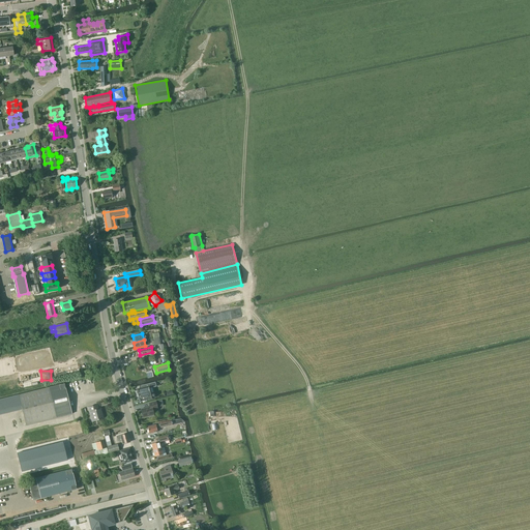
[(139,396),(140,401),(155,396),(153,392),(150,393),(149,387),(151,387),(156,386),(155,382),(141,385),(142,388),(137,389),(138,393),(137,393),(138,396),(139,396)]
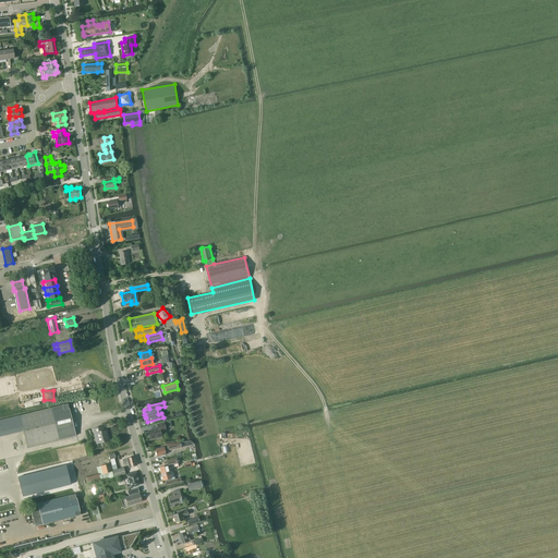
[(20,415),(27,447),(59,439),(76,436),(68,403),(51,408),(20,415)]
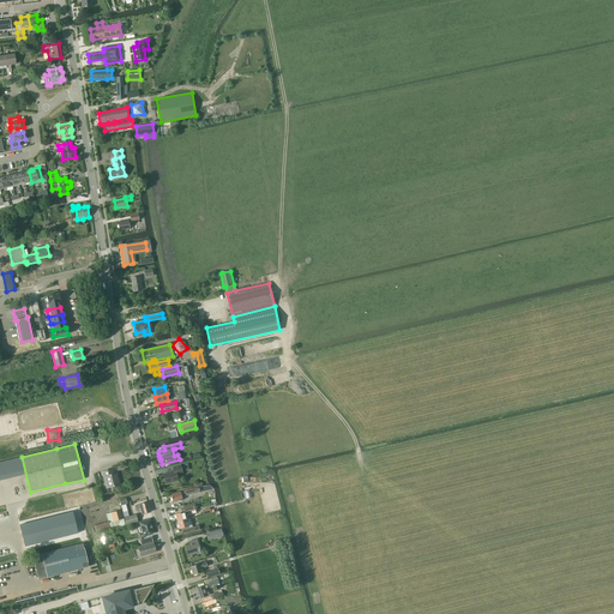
[(163,474),(166,483),(173,481),(174,482),(178,481),(178,480),(179,480),(178,475),(178,474),(182,473),(181,465),(173,467),(174,470),(172,471),(163,474)]
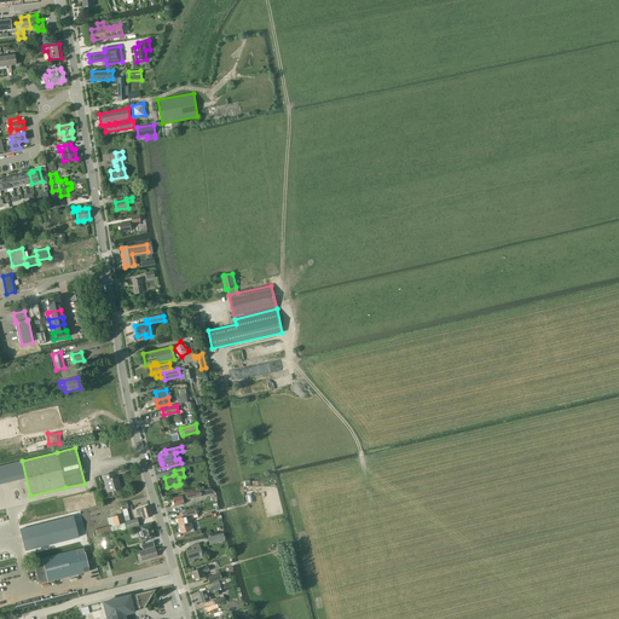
[(103,475),(108,492),(120,489),(117,476),(115,478),(113,473),(103,475)]
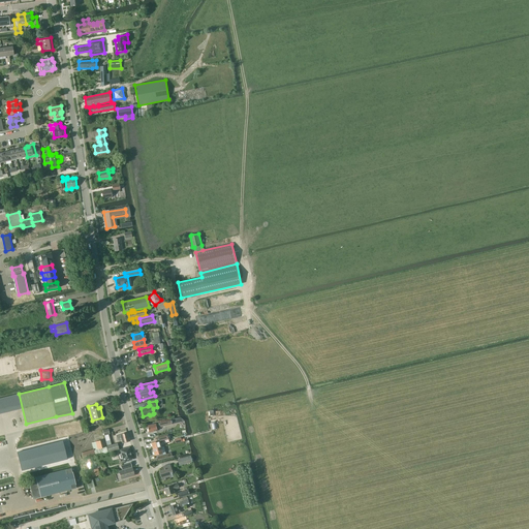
[(160,426),(160,427),(166,426),(172,424),(170,419),(170,418),(164,419),(158,422),(159,423),(155,424),(147,426),(149,432),(157,430),(156,427),(160,426)]
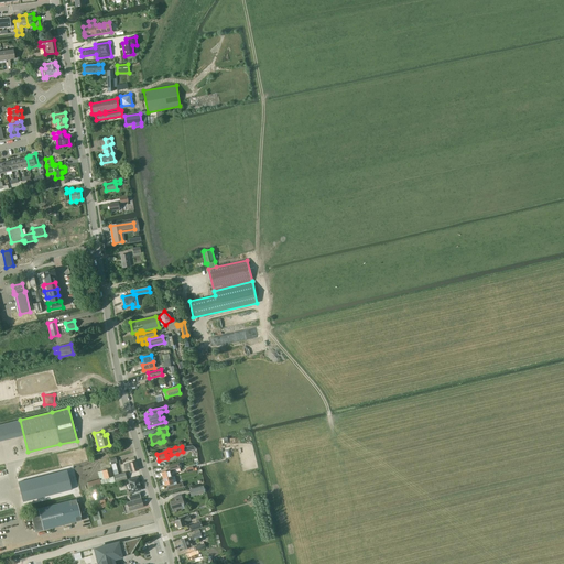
[(130,473),(139,470),(136,462),(123,465),(125,469),(129,468),(130,473)]
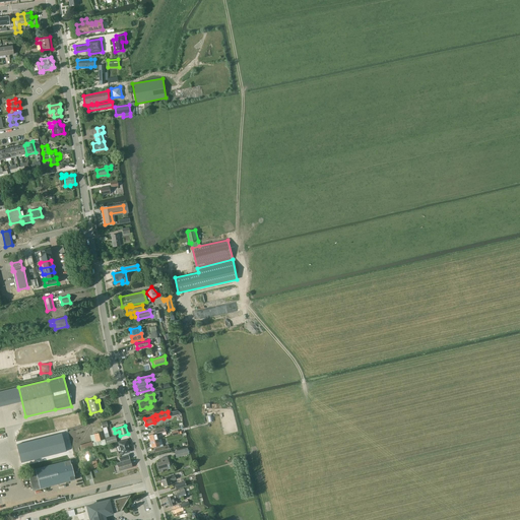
[(148,436),(150,441),(157,439),(157,437),(159,433),(166,432),(165,427),(152,431),(153,434),(148,436)]
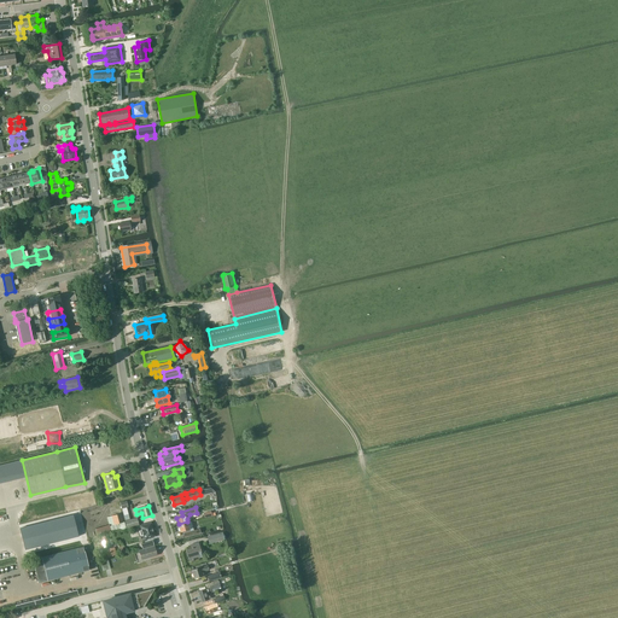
[(121,513),(106,517),(111,532),(126,528),(121,513)]
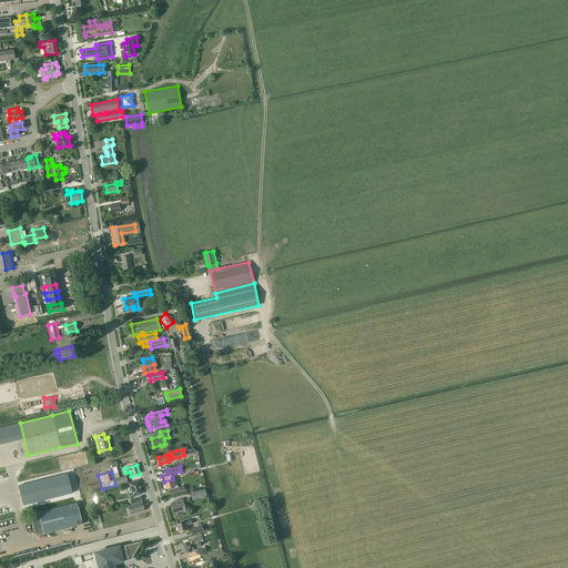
[(66,475),(22,486),(28,505),(71,494),(66,475)]
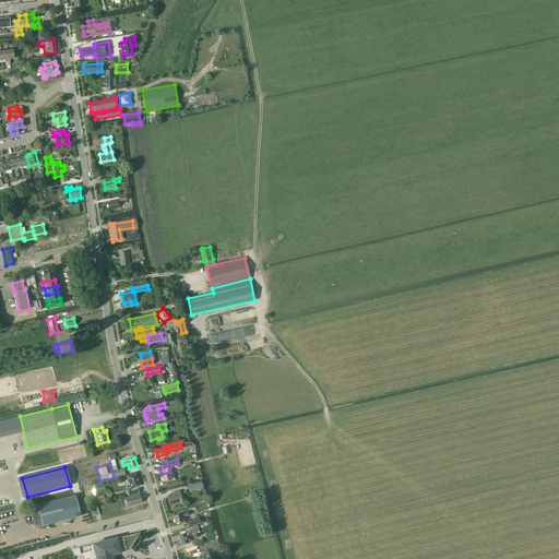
[(115,477),(125,475),(123,468),(118,470),(113,472),(115,477)]
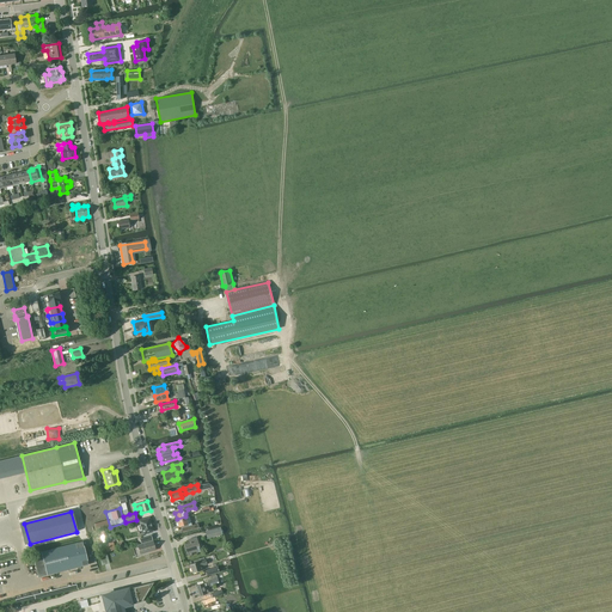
[(189,515),(185,516),(177,519),(178,526),(188,524),(188,526),(182,527),(183,532),(196,528),(200,527),(199,524),(195,525),(195,524),(191,525),(189,515)]
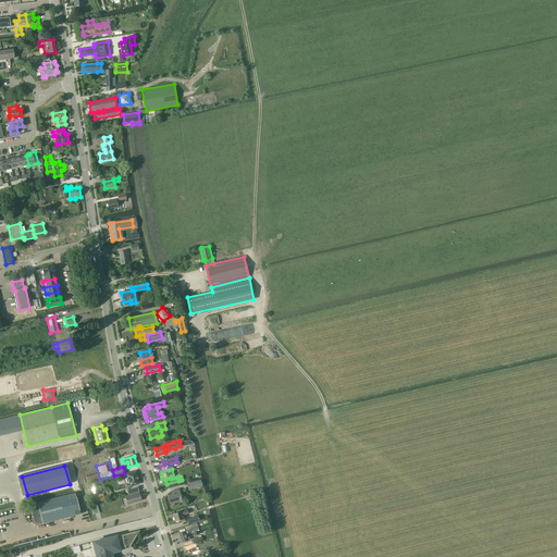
[(128,483),(130,486),(139,484),(136,471),(126,473),(127,478),(125,479),(126,483),(128,483)]
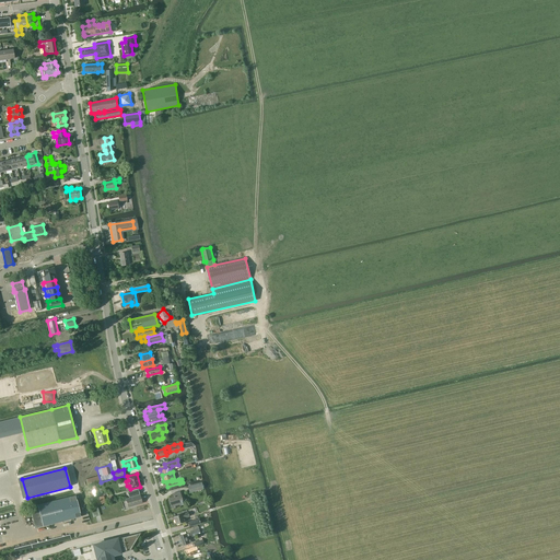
[(203,489),(201,482),(187,487),(189,493),(203,489)]
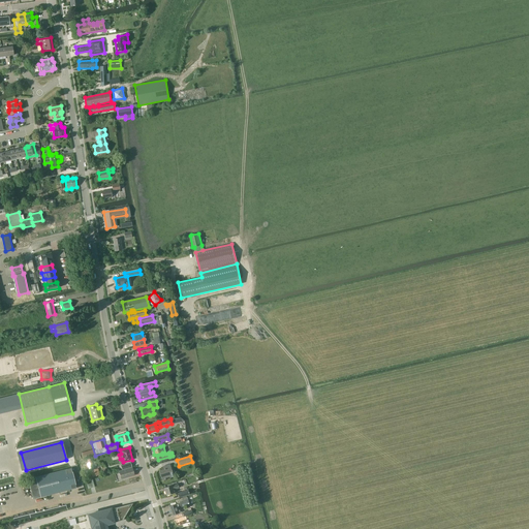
[(165,478),(170,477),(173,476),(169,464),(162,466),(163,470),(159,471),(162,480),(165,479),(166,479),(165,478)]
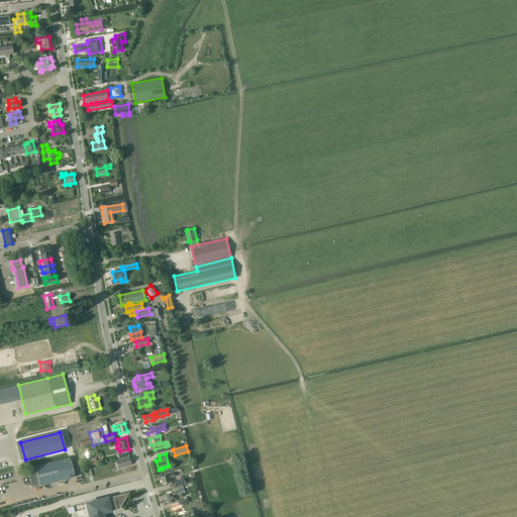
[(32,488),(75,477),(70,457),(27,468),(32,488)]
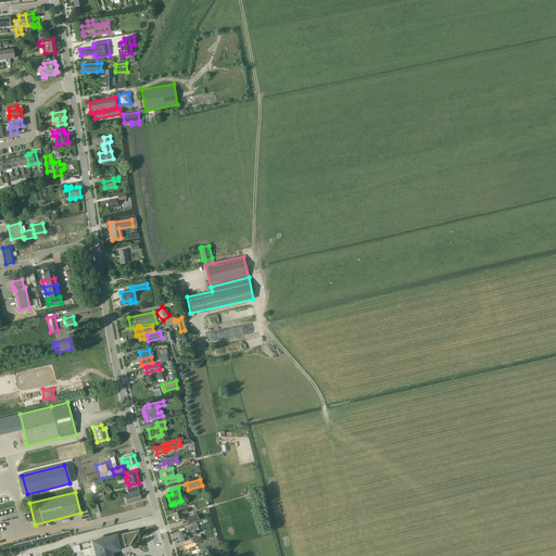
[(103,492),(96,494),(97,502),(104,500),(103,492)]
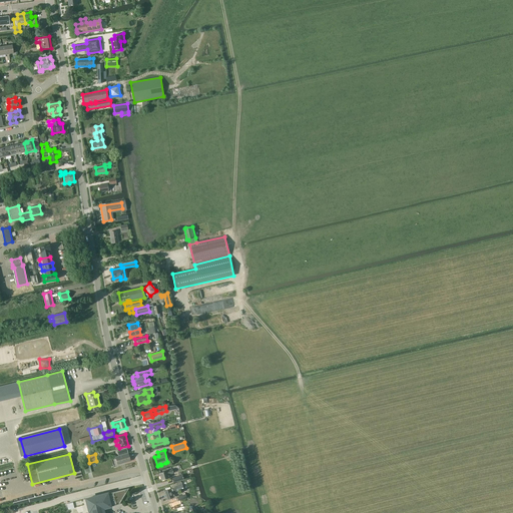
[(128,454),(115,457),(117,464),(130,461),(128,454)]
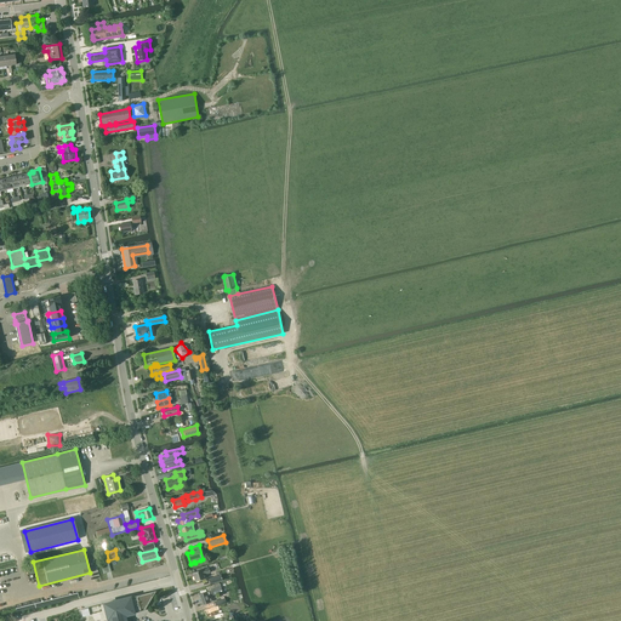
[(103,574),(110,571),(108,560),(101,562),(103,574)]
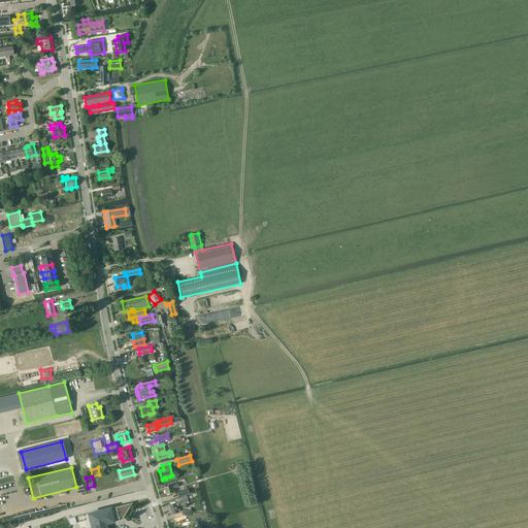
[(173,492),(172,489),(178,487),(177,483),(171,485),(164,487),(166,494),(173,492)]
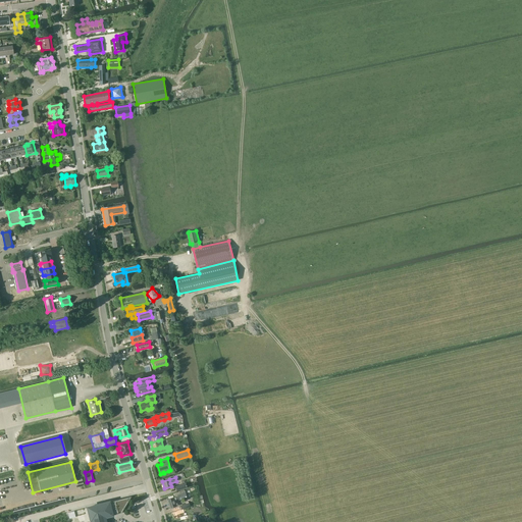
[(170,508),(177,506),(176,501),(187,498),(192,496),(190,488),(173,493),(175,498),(167,500),(170,508)]
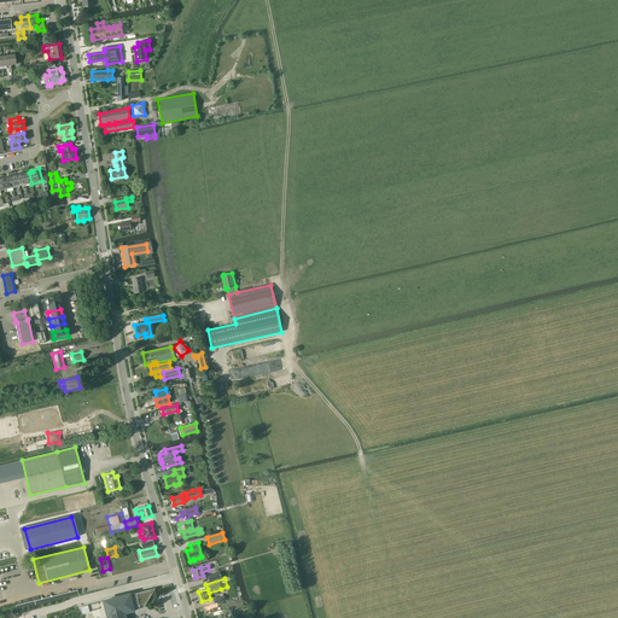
[(123,617),(122,613),(144,607),(150,596),(156,588),(155,588),(128,594),(128,595),(126,595),(123,596),(122,596),(118,598),(114,599),(110,600),(103,601),(108,617),(109,616),(109,617),(123,617)]
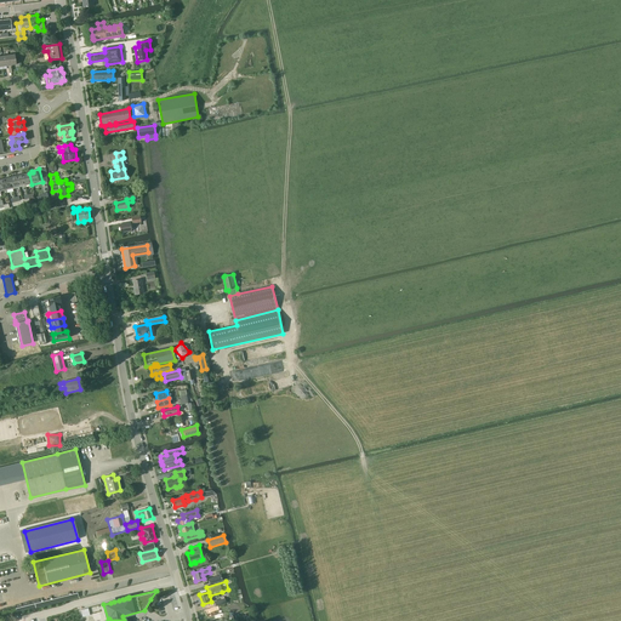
[(79,593),(16,605),(17,610),(79,598),(79,593)]
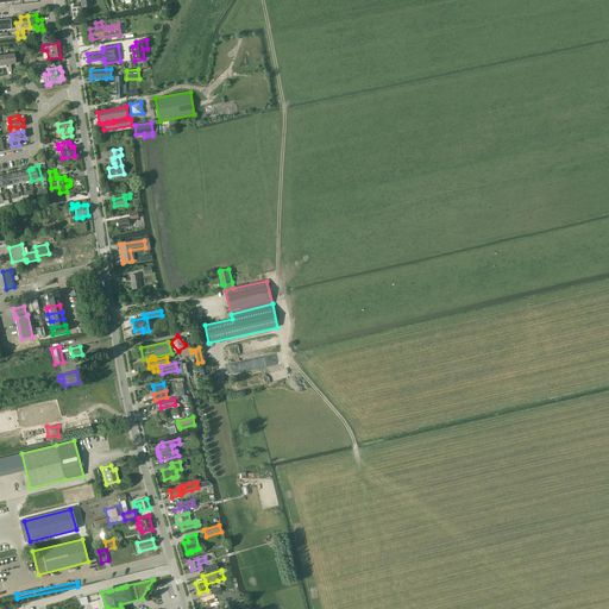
[(214,594),(200,598),(202,604),(203,603),(205,606),(207,606),(211,604),(212,608),(220,604),(219,601),(217,602),(214,594)]
